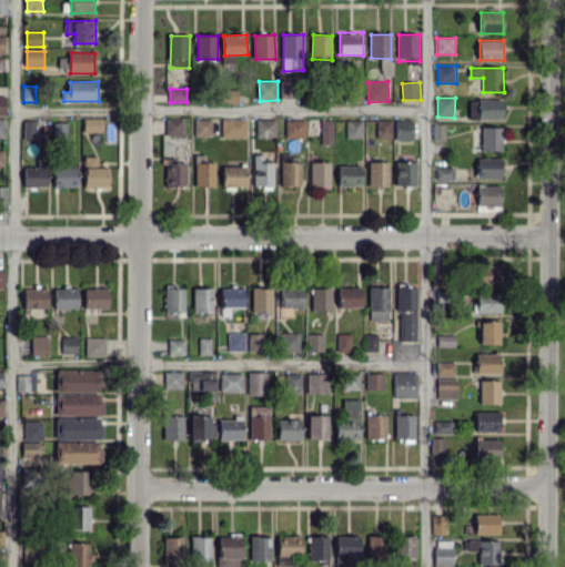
[(503,100),(471,101),(471,120),(503,120),(503,100)]
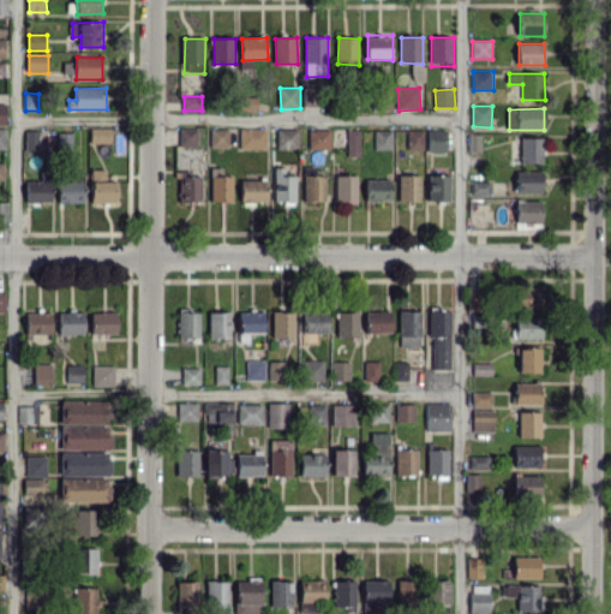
[(91,143),(113,143),(112,129),(91,129),(91,143)]
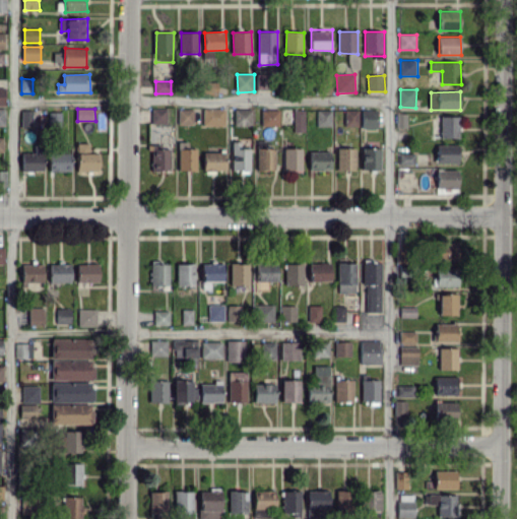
[(169,109),(153,109),(153,125),(169,125),(169,109)]
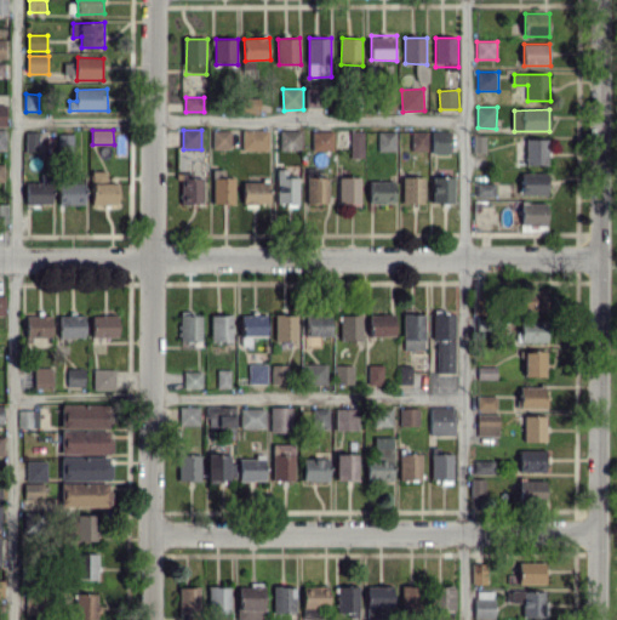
[(234,131),(215,130),(215,149),(233,149),(234,131)]
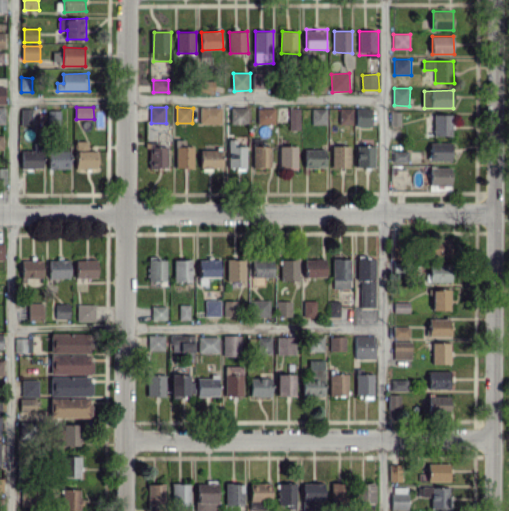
[(202,124),(224,124),(223,107),(201,108),(202,124)]
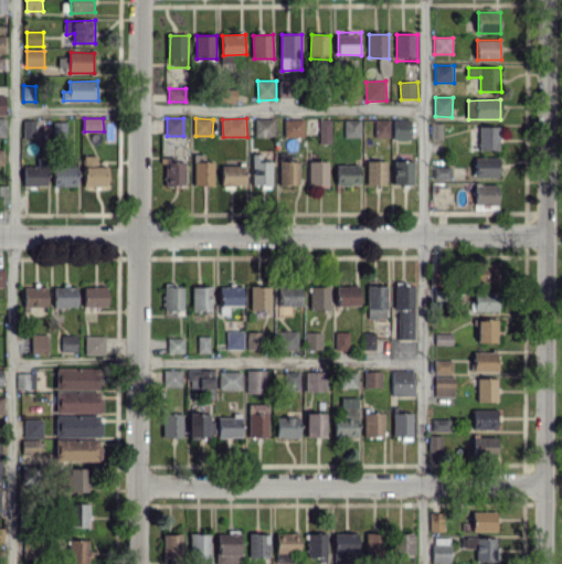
[(276,119),(257,119),(256,137),(276,138),(276,119)]
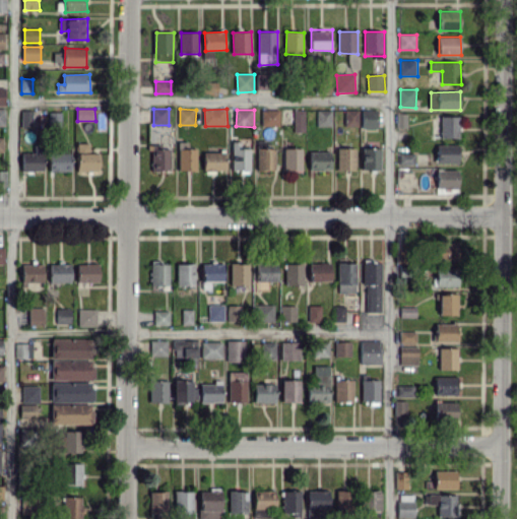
[(280,111),(263,110),(263,126),(280,126),(280,111)]
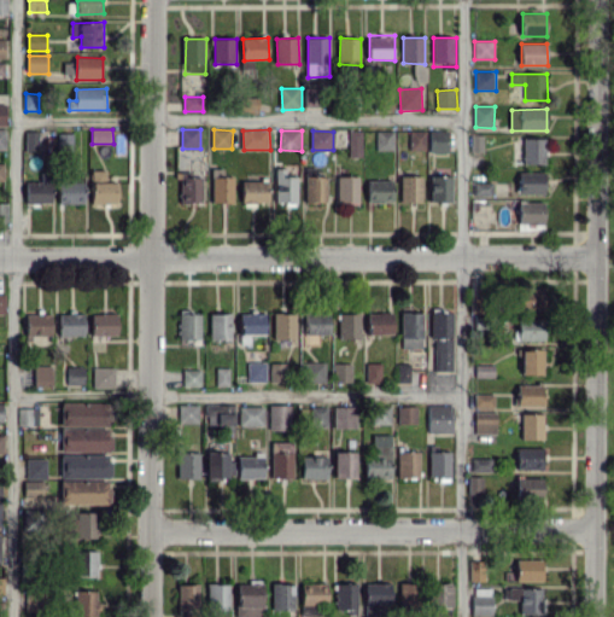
[(363,157),(363,131),(350,131),(350,157),(363,157)]
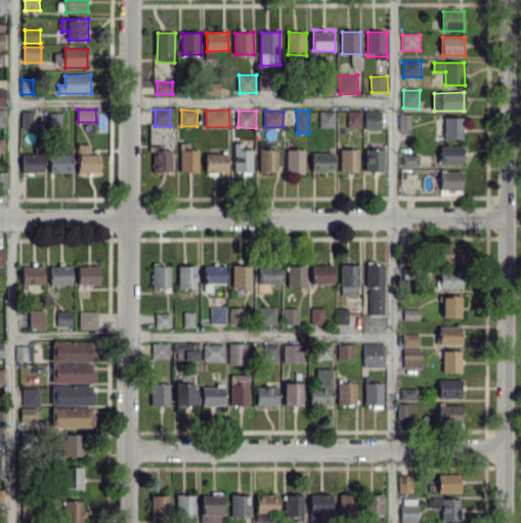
[(382,111),(365,112),(365,130),(382,130),(382,111)]
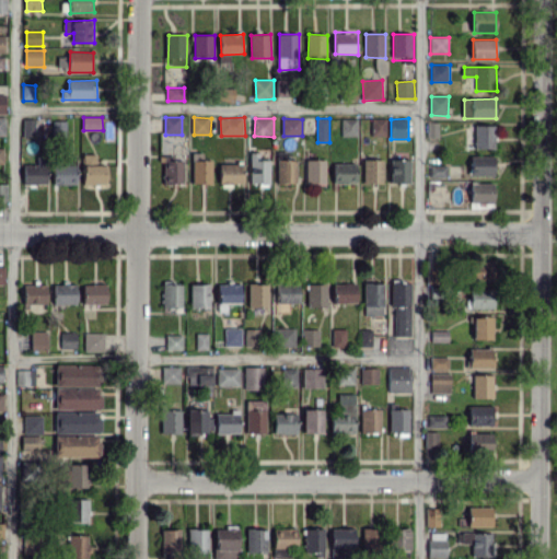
[(37,136),(37,119),(25,119),(25,136),(37,136)]
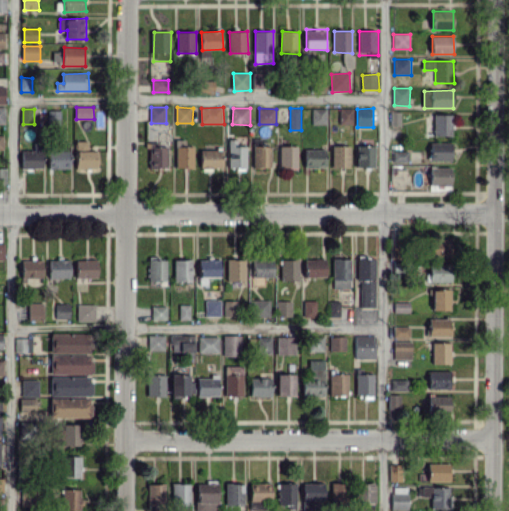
[(328,109),(313,109),(314,125),(328,125),(328,109)]
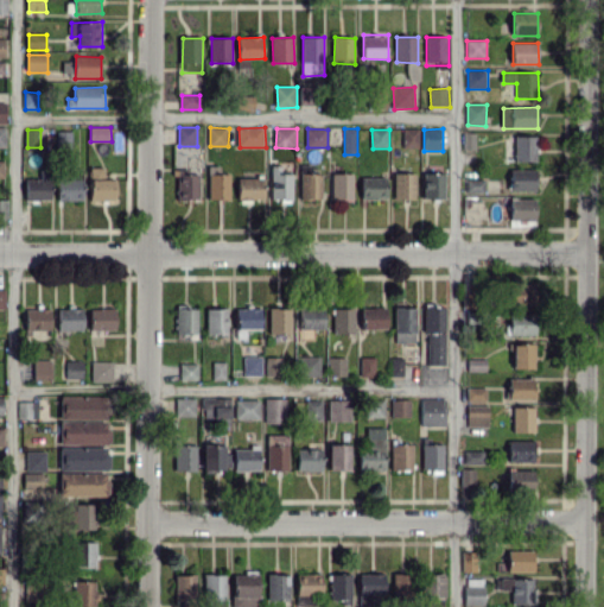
[(421,130),(405,130),(405,147),(420,149),(421,130)]
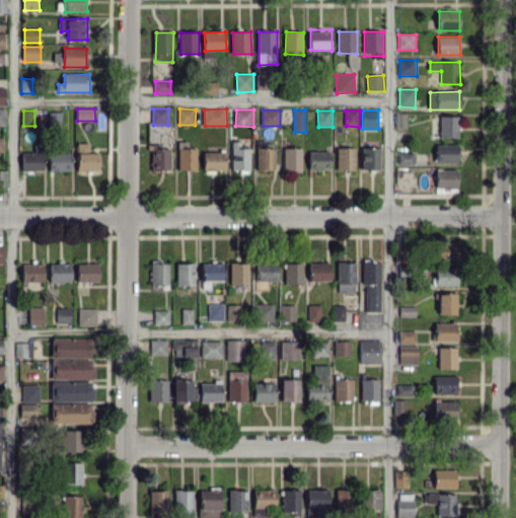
[(441,138),(459,138),(460,117),(441,117),(441,138)]
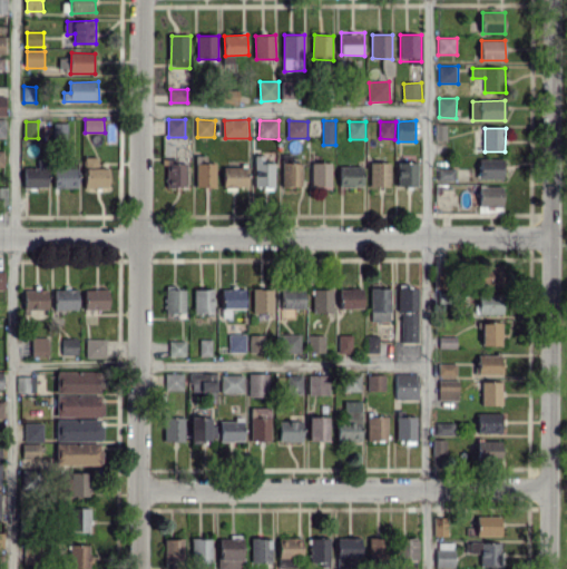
[(303,164),(294,164),(294,155),(284,155),(283,187),(303,187),(303,164)]
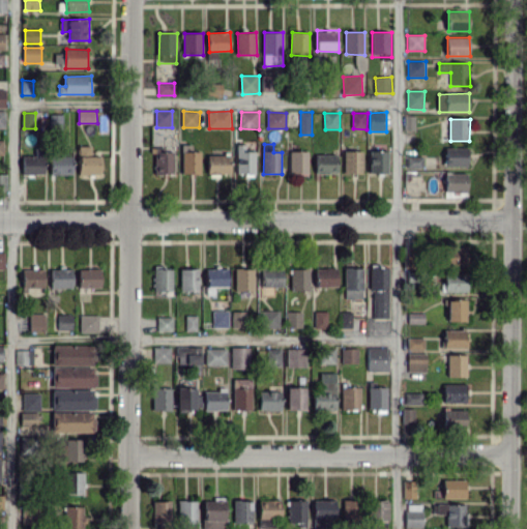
[(202,152),(193,152),(193,145),(183,145),(183,174),(202,174),(202,152)]
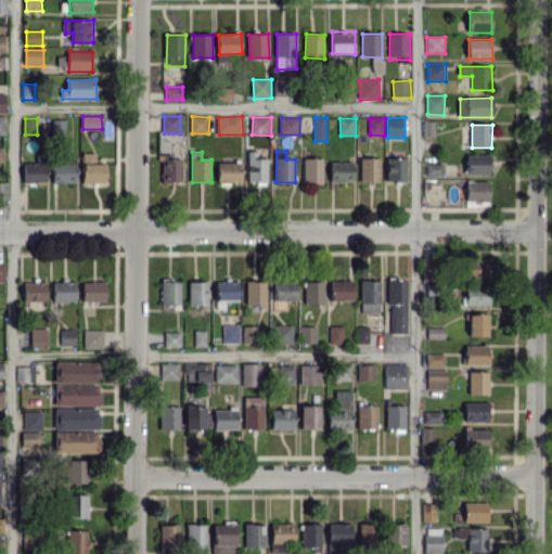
[(268,159),(258,159),(258,152),(248,152),(249,184),(269,184),(268,159)]
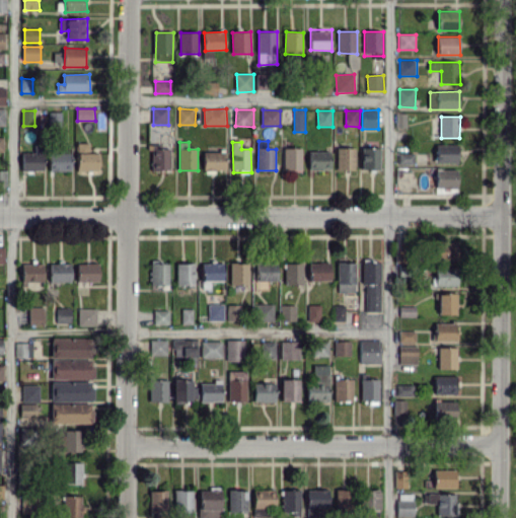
[(79,171),(100,170),(99,153),(90,153),(90,143),(78,144),(79,171)]
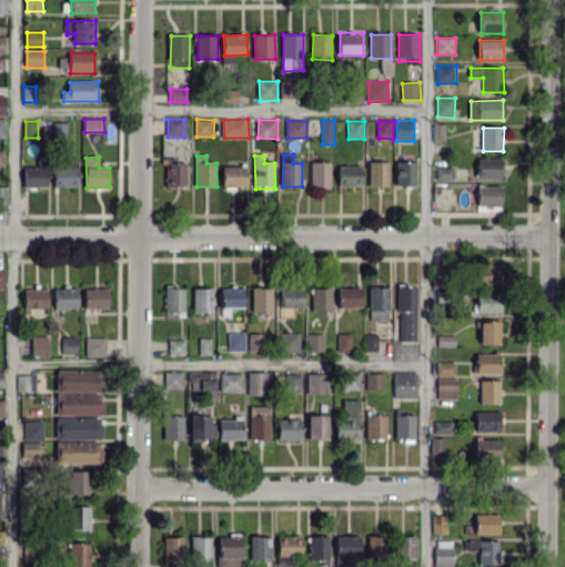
[(56,188),(80,188),(79,159),(56,159),(56,188)]
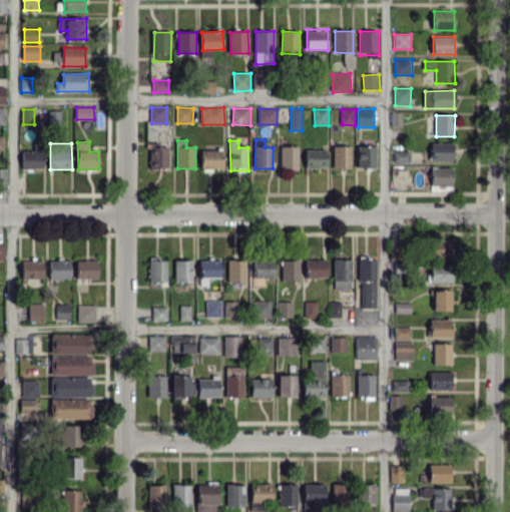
[(169,168),(169,147),(160,147),(160,143),(150,143),(151,168),(169,168)]
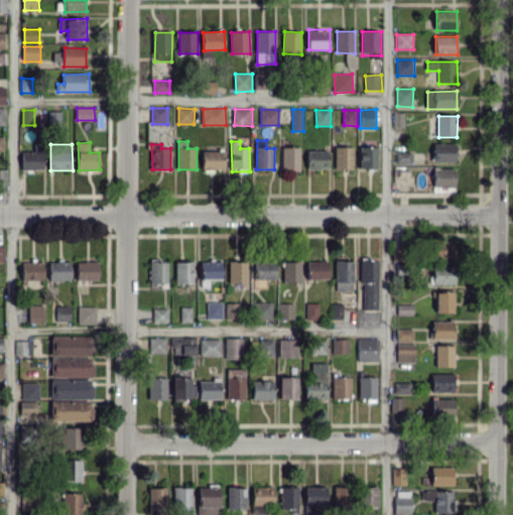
[(457,144),(435,144),(435,162),(457,162),(457,144)]
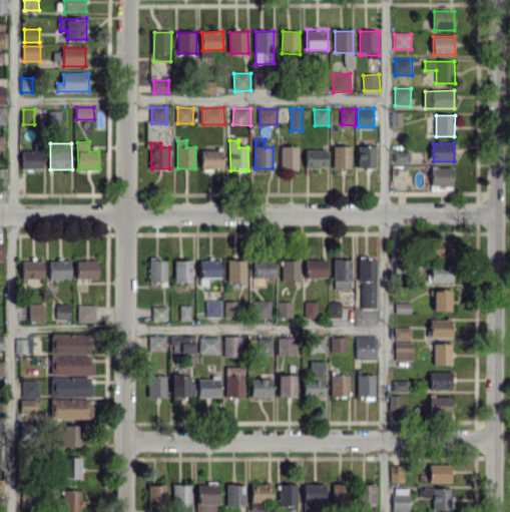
[(23,151),(23,169),(43,168),(43,144),(35,144),(35,151),(23,151)]
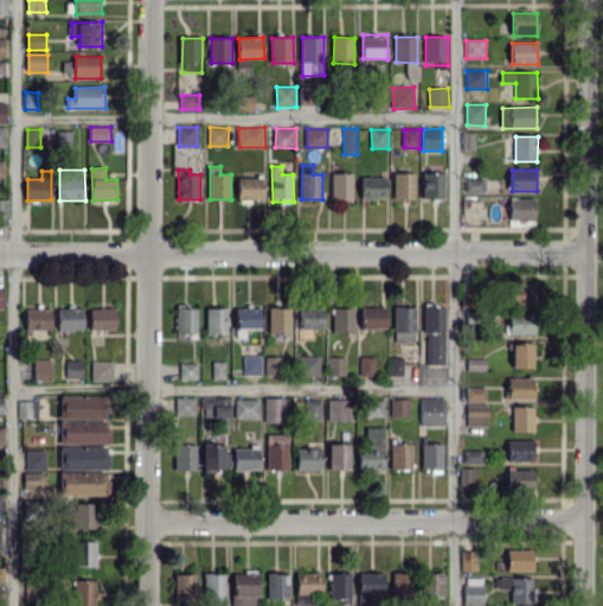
[(333,198),(354,198),(354,173),(333,174),(333,198)]
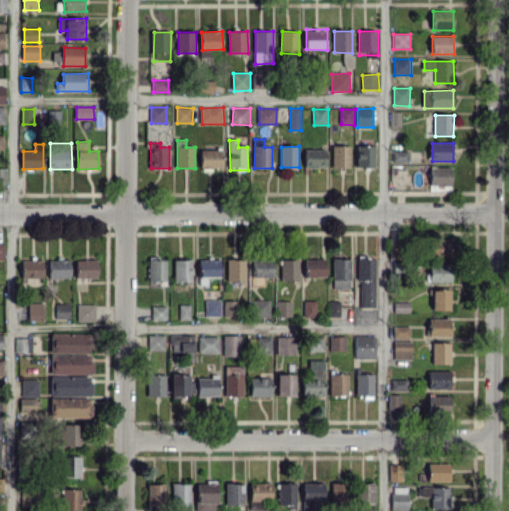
[(352,167),(351,146),(333,146),(334,168),(352,167)]
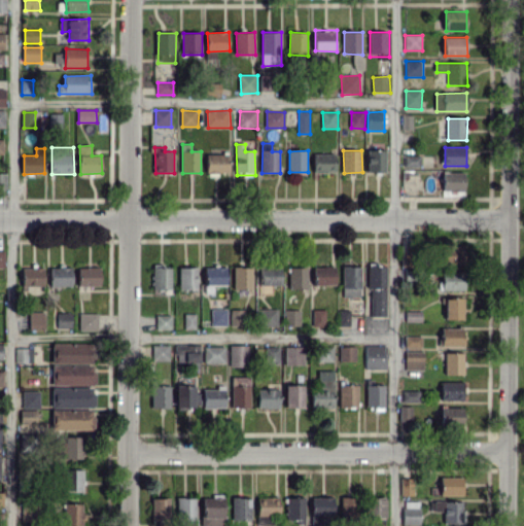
[(387,150),(369,150),(369,172),(387,172),(387,150)]
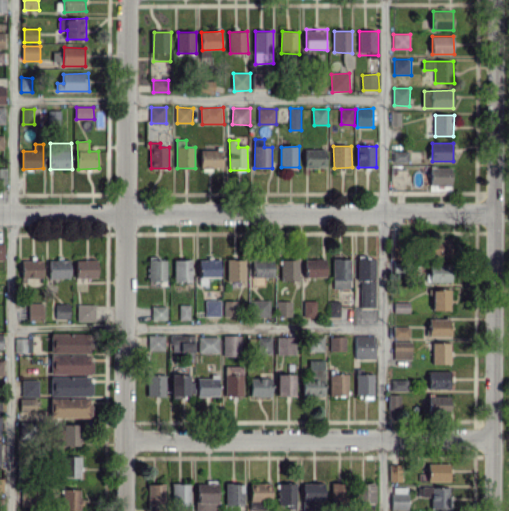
[(223,150),(202,150),(202,168),(223,168),(223,150)]
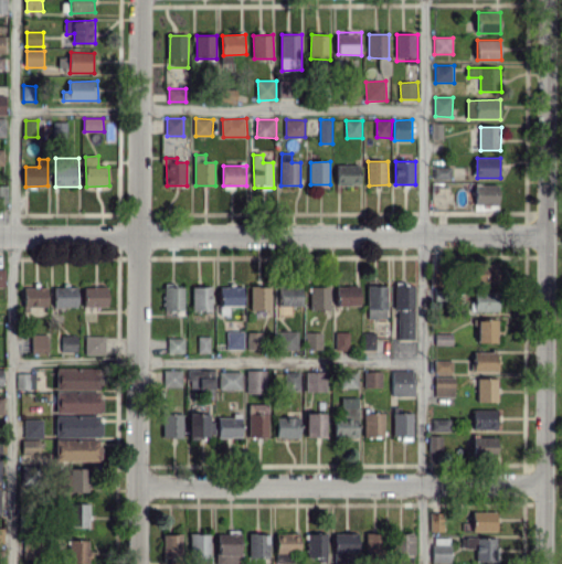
[(361,166),(338,166),(338,185),(361,185),(361,166)]
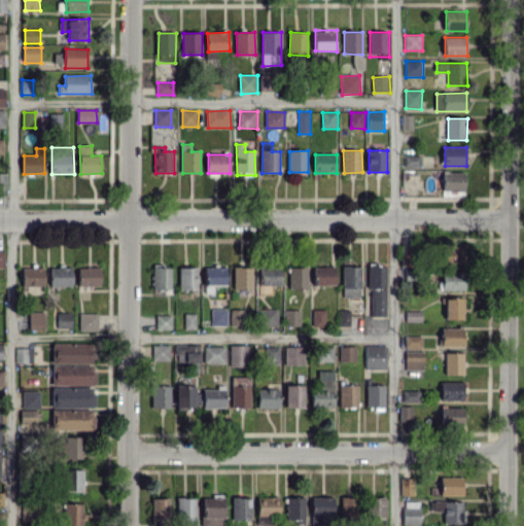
[(422,156),(406,155),(406,167),(421,167),(422,156)]
